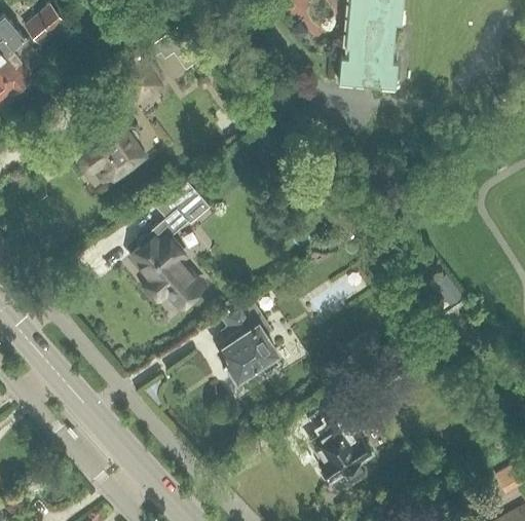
[(401,25),(403,0),(350,0),(347,49),(349,49),(348,62),(342,61),(340,83),(395,87),(397,65),(391,65),(396,25),(401,25)]
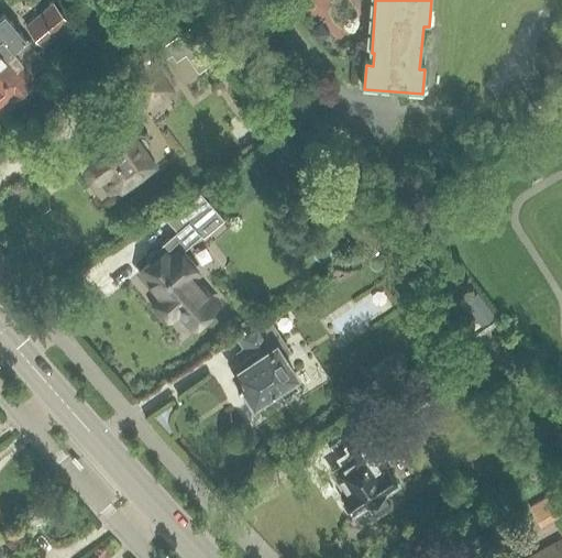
[(25,33),(34,43),(62,19),(53,9),(25,33)]
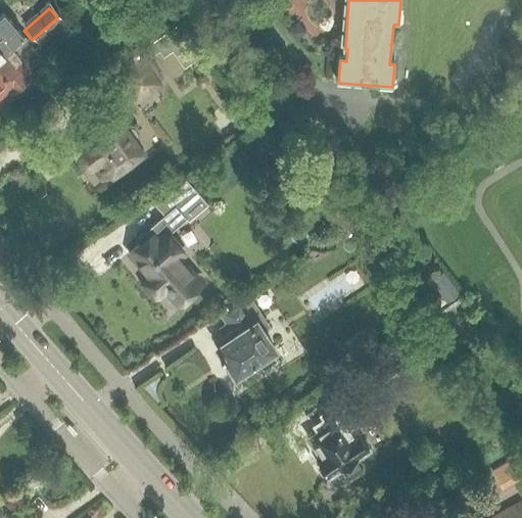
[(32,40),(26,45),(25,46),(13,55),(10,52),(0,60),(0,99),(7,94),(8,95),(32,75),(29,73),(40,62),(29,50),(36,45),(40,49),(65,27),(57,17),(32,40)]
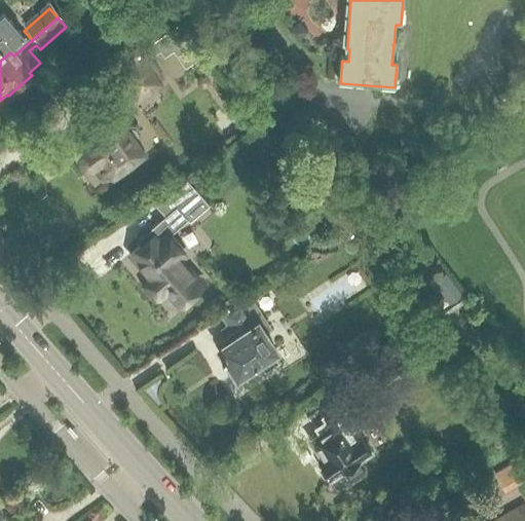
[(13,56),(25,46),(26,45),(3,20),(0,22),(0,61),(10,52),(13,56)]
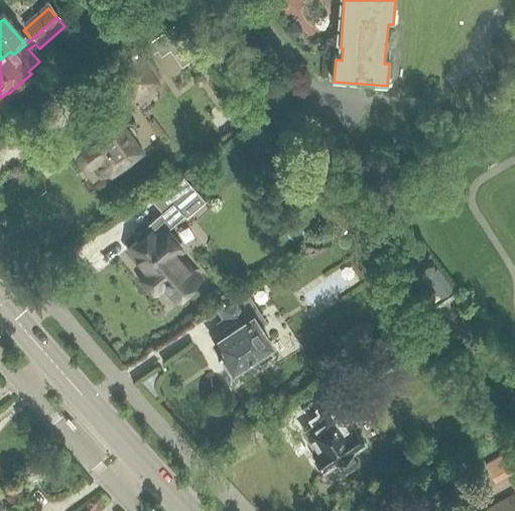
[(294,27),(285,35),(293,44),(302,36),(294,27)]
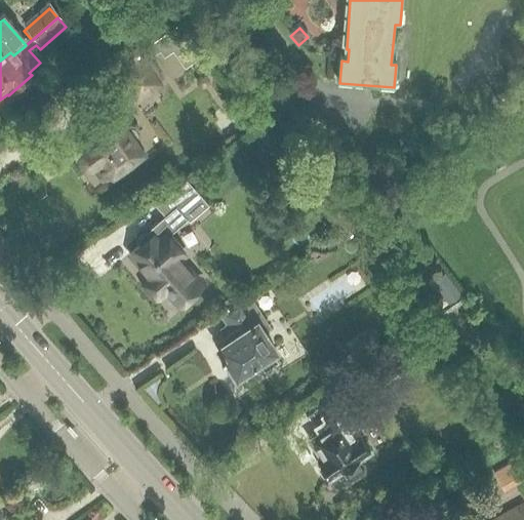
[(163,40),(146,52),(152,62),(160,55),(165,62),(173,55),(163,40)]
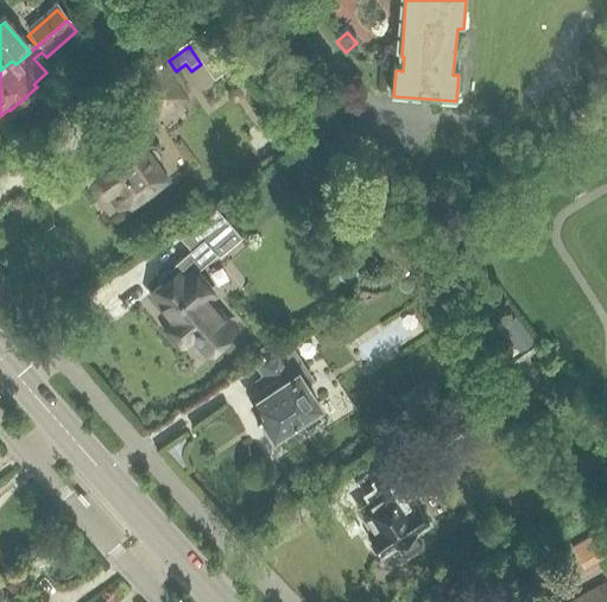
[(185,103),(166,77),(140,96),(159,122),(185,103)]
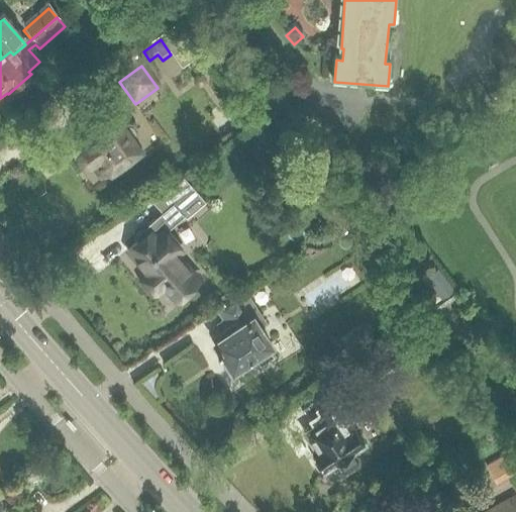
[(129,162),(137,156),(131,146),(136,142),(138,135),(133,128),(127,128),(121,132),(114,123),(107,128),(106,127),(84,142),(88,148),(80,155),(78,162),(82,169),(89,170),(92,168),(101,181),(109,176),(110,177),(130,163),(129,162)]
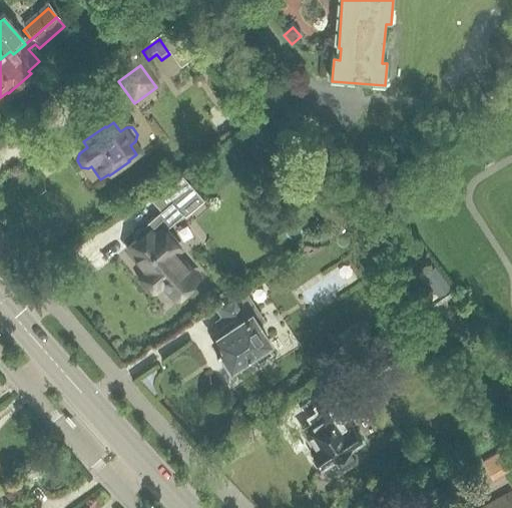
[(201,195),(185,177),(163,192),(182,213),(201,195)]
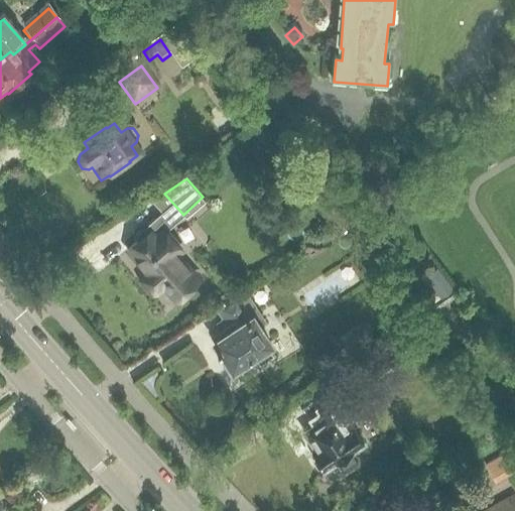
[(167,260),(173,255),(178,250),(166,237),(185,220),(173,207),(135,241),(138,245),(129,254),(147,274),(142,279),(156,294),(164,287),(177,302),(199,283),(184,267),(178,272),(167,260)]
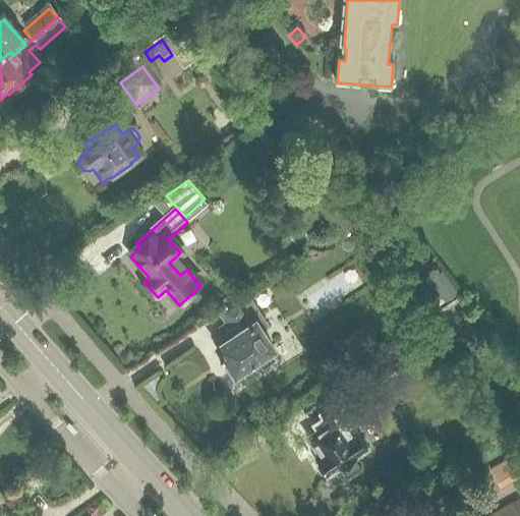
[(442,275),(430,284),(447,305),(458,296),(442,275)]
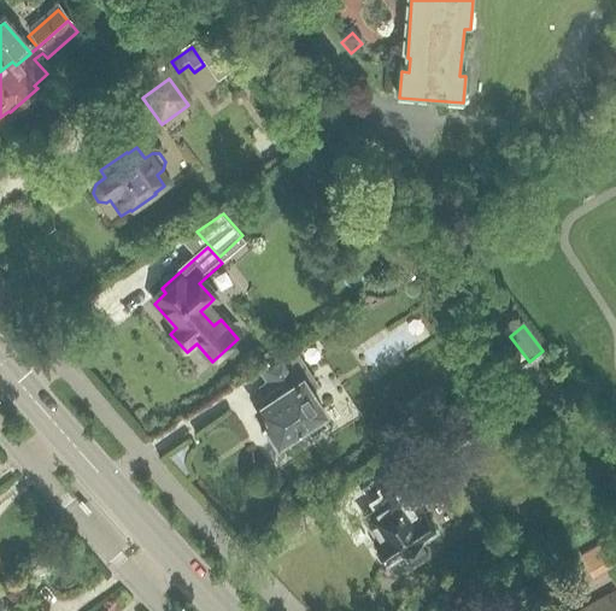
[(267,399),(253,409),(279,447),(305,430),(312,441),(328,430),(321,419),(323,417),(310,397),(317,391),(293,353),(260,374),(270,388),(263,393),(267,399)]
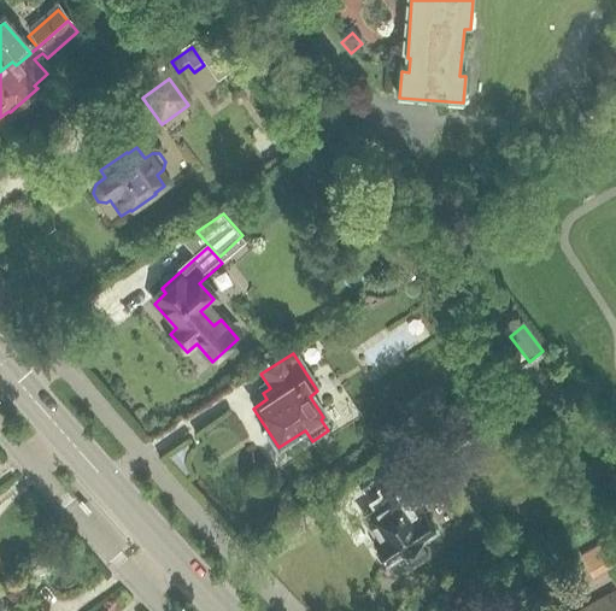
[(430,391),(408,407),(424,430),(447,415),(430,391)]
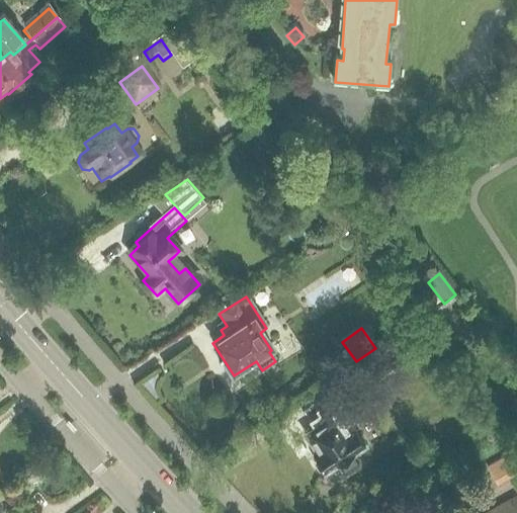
[(360,374),(369,389),(394,372),(396,376),(420,360),(409,343),(384,358),(360,374)]
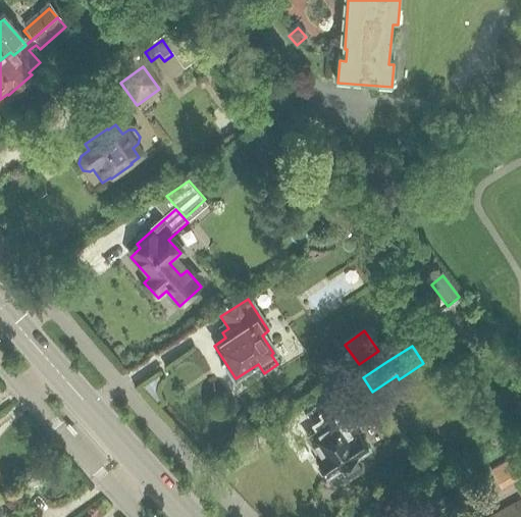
[(321,457),(317,460),(319,463),(316,469),(321,477),(328,477),(329,479),(343,470),(350,481),(363,473),(357,463),(370,454),(358,434),(354,436),(351,431),(358,427),(353,420),(356,418),(348,406),(336,413),(335,410),(322,419),(324,422),(315,427),(319,434),(310,441),(321,457)]
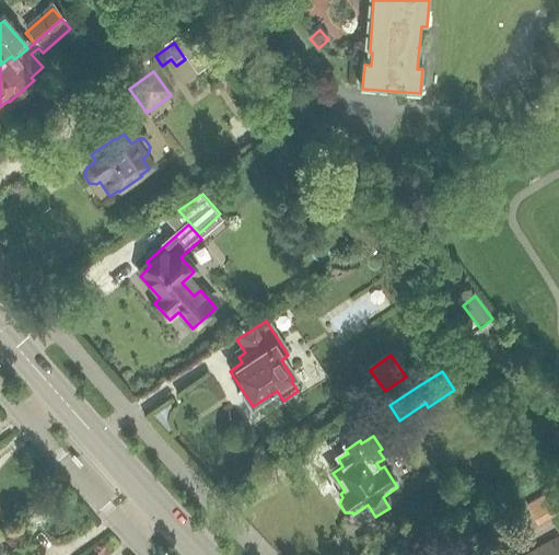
[(558,544),(539,554),(558,554),(558,544)]
